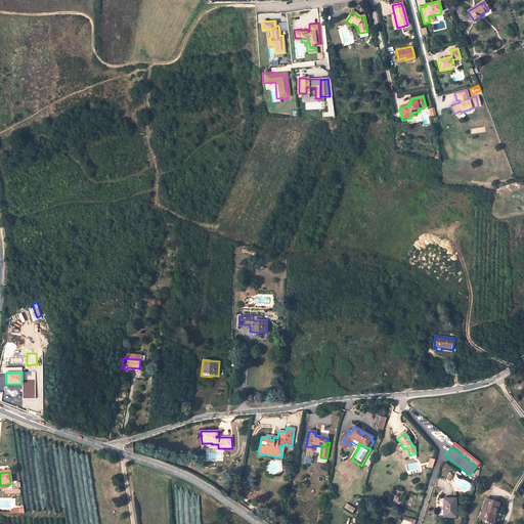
[(455,499),(444,498),(444,518),(455,517),(455,499)]
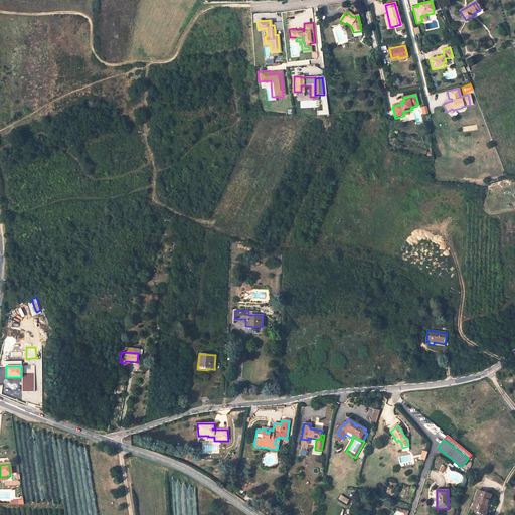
[(489,494),(477,490),(471,509),(484,513),(486,506),(485,506),(489,494)]
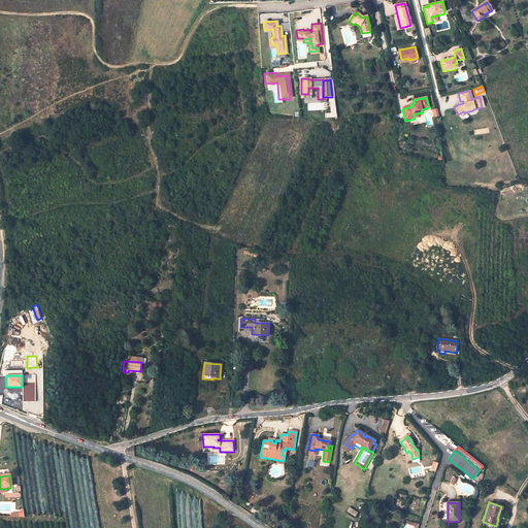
[(355,517),(357,512),(348,506),(345,512),(355,517)]
